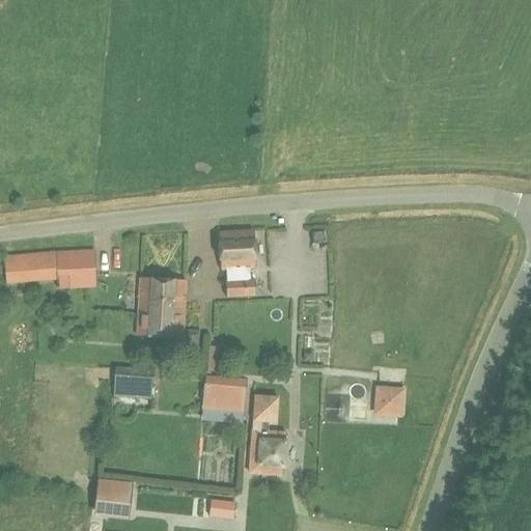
[(226,281),(224,281),(225,297),(255,295),(254,279),(250,279),(249,268),(255,268),(252,230),(217,232),(220,270),(225,269),(226,281)]
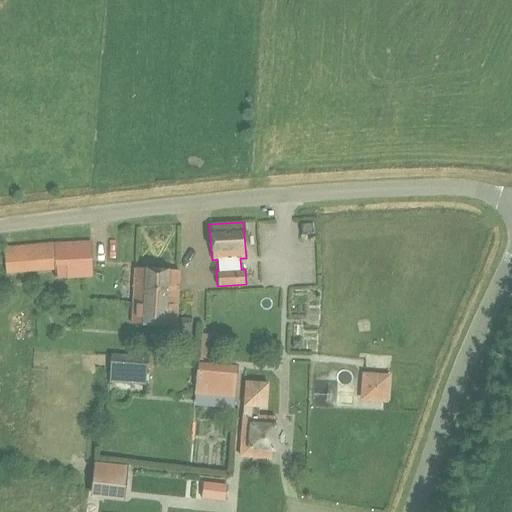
[(90,243),(54,244),(36,245),(38,265),(55,264),(56,278),(92,276),(90,243)]
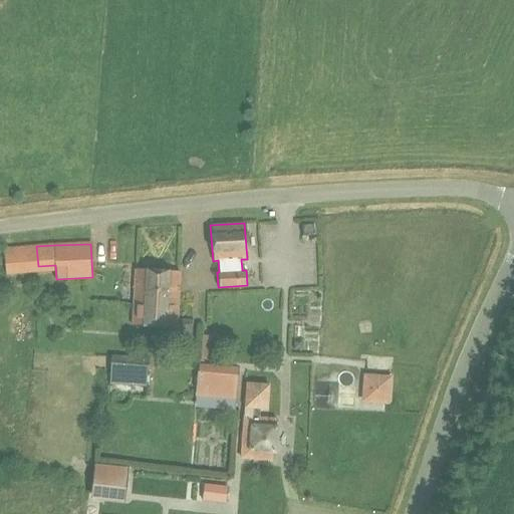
[(177,327),(180,271),(135,269),(133,325),(177,327)]
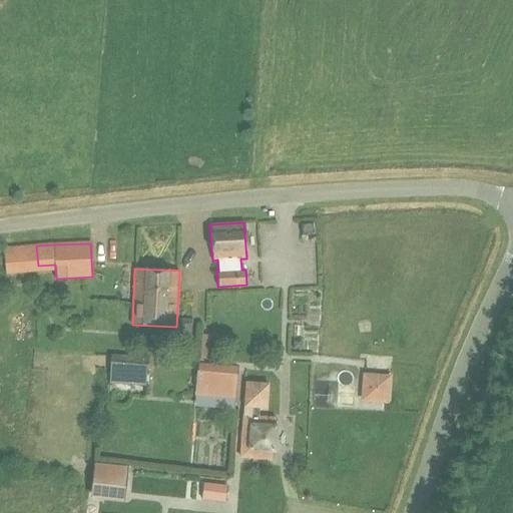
[(145,385),(147,358),(111,356),(109,382),(145,385)]
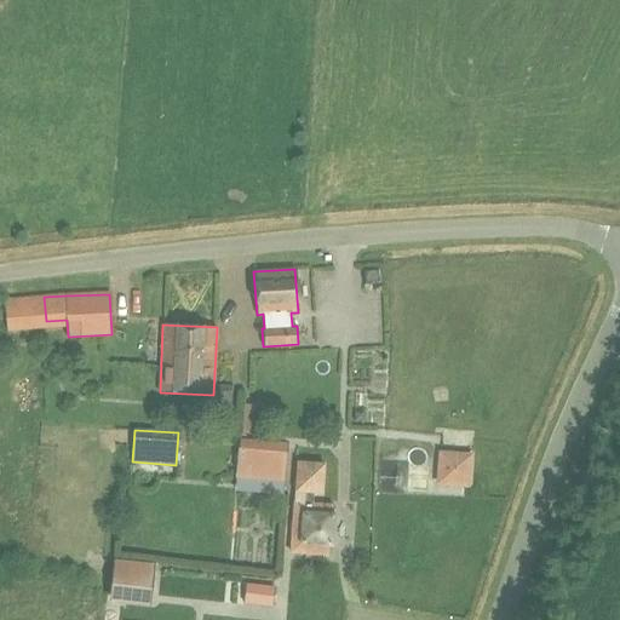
[(283,445),(239,441),(236,475),(279,478),(277,497),(283,498),(286,477),(281,477),(283,445)]
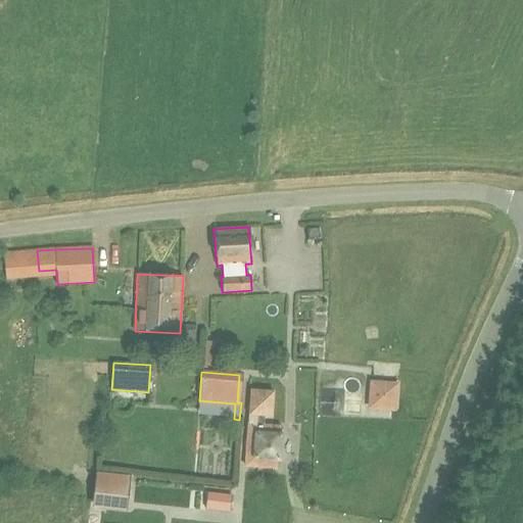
[(370,408),(383,396),(372,383),(370,408)]
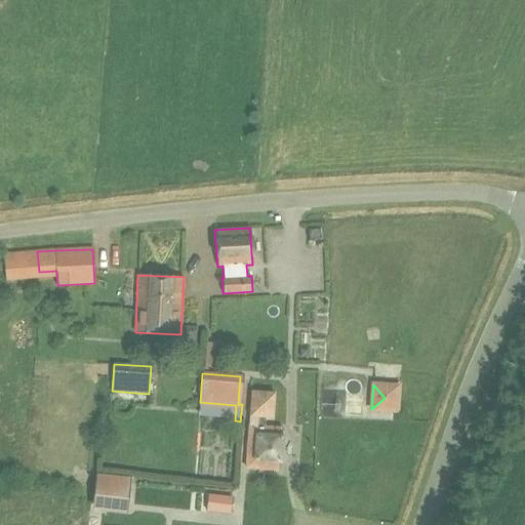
[(259,426),(267,426),(267,417),(272,417),(273,395),(252,393),(250,415),(260,416),(259,426)]
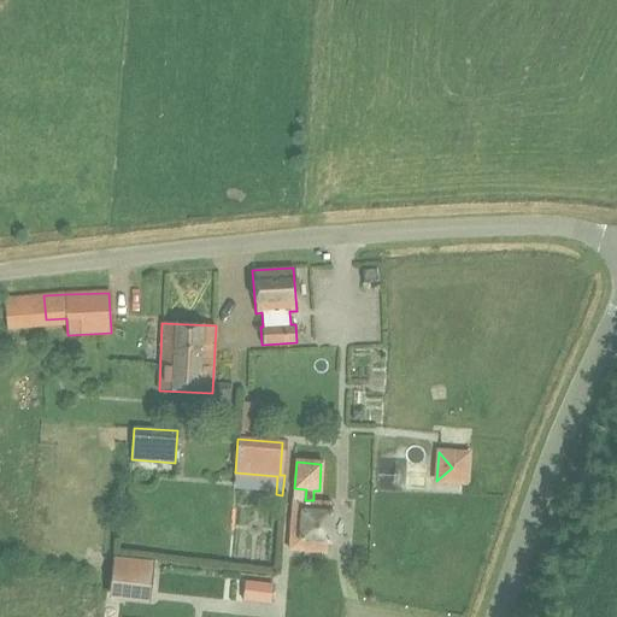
[(294,499),(291,548),(330,551),(333,503),(313,500),(305,500),(294,499)]
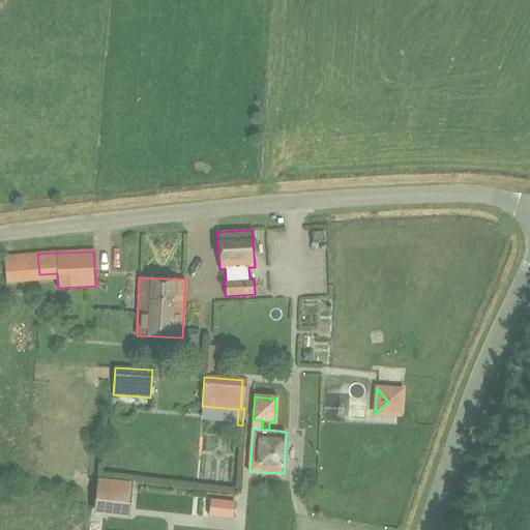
[(131,484),(97,480),(94,509),(128,513),(131,484)]
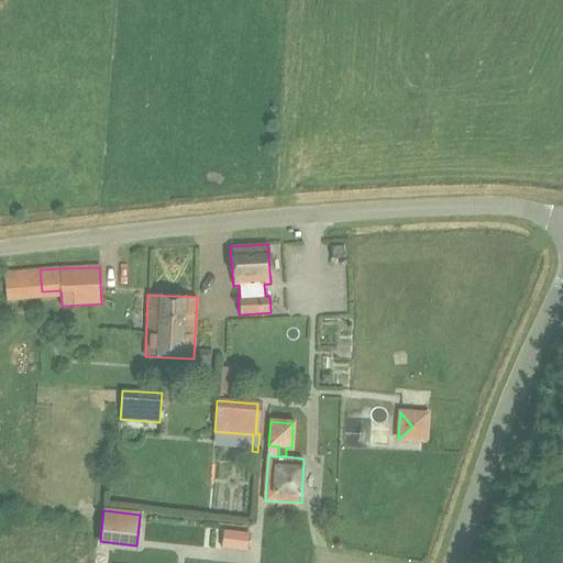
[(223,531),(221,549),(246,551),(249,534),(223,531)]
